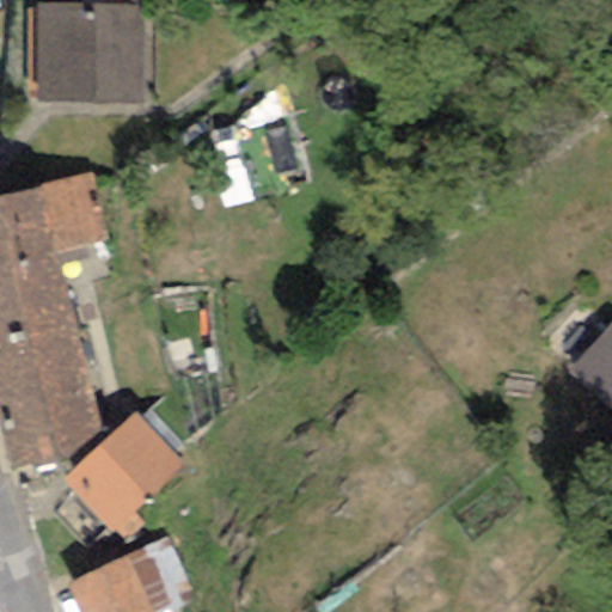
[(142,104),(144,5),(37,2),(37,10),(25,10),(25,98),(37,98),(36,103),(142,104)]
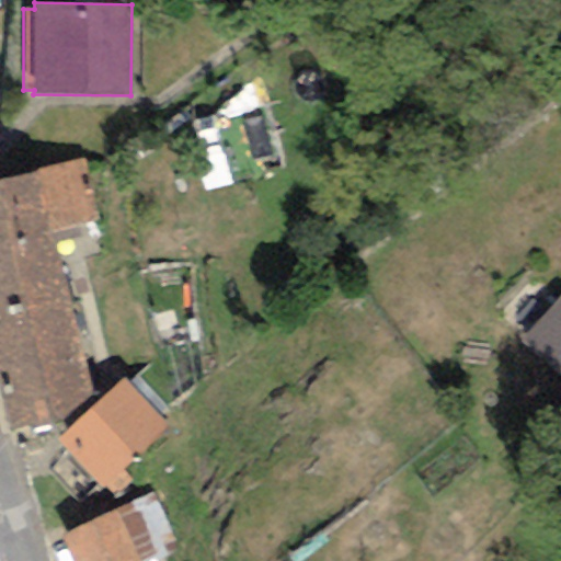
[(0,276),(57,263),(49,231),(96,220),(82,160),(35,170),(36,173),(0,182),(0,276)]
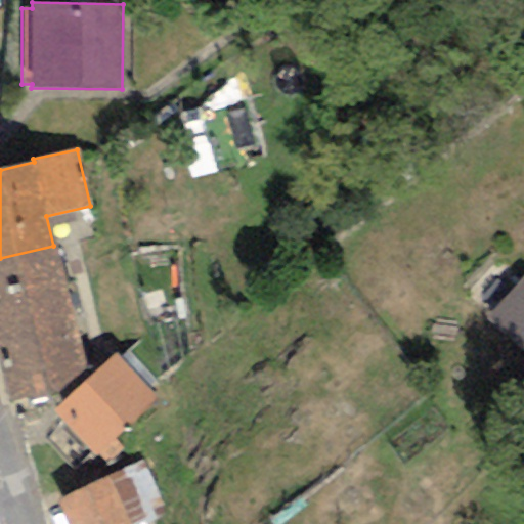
[(53,246),(0,258),(0,367),(10,404),(70,395),(85,379),(53,246)]
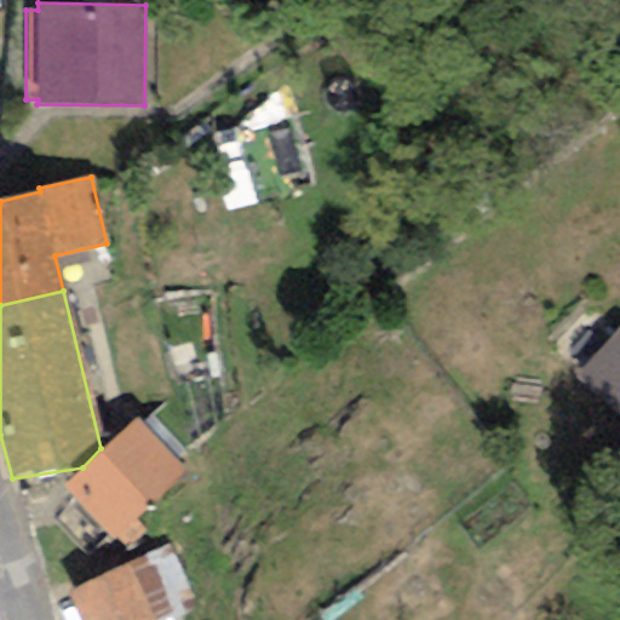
[(619,329),(566,383),(619,438),(619,329)]
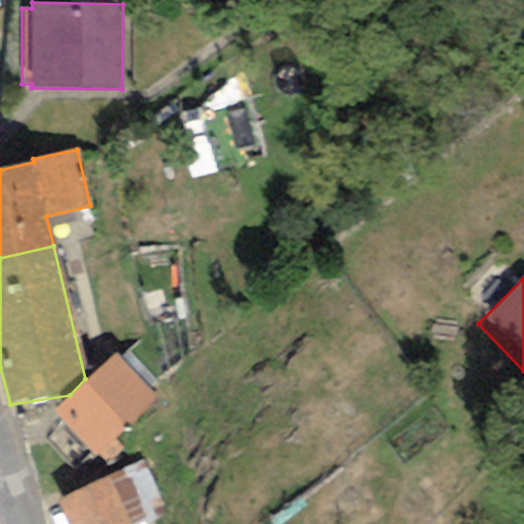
[(52,410),(106,465),(122,450),(114,441),(156,398),(116,353),(85,379),(70,395),(52,410)]
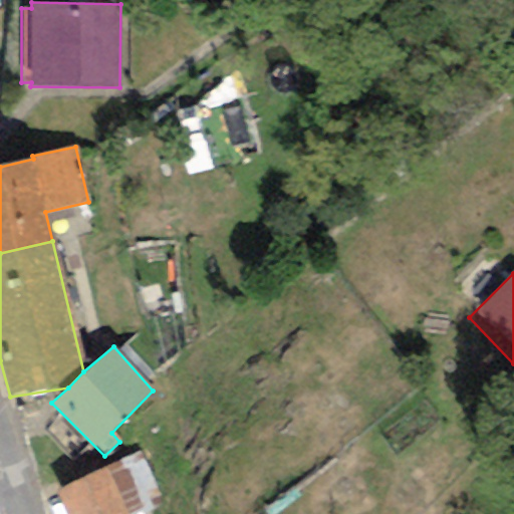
[(137,456),(55,493),(64,513),(130,513),(158,502),(137,456)]
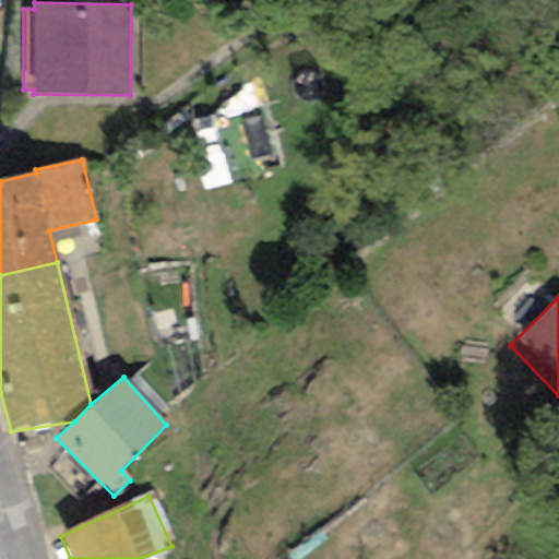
All buildings are outlined.
